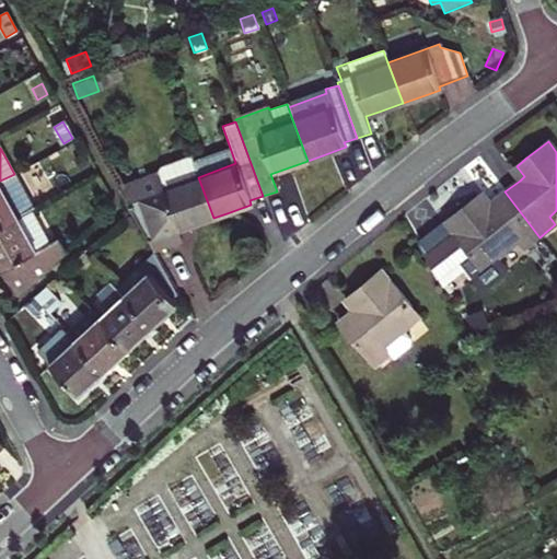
[(86,162),(82,154),(74,158),(79,166),(86,162)]
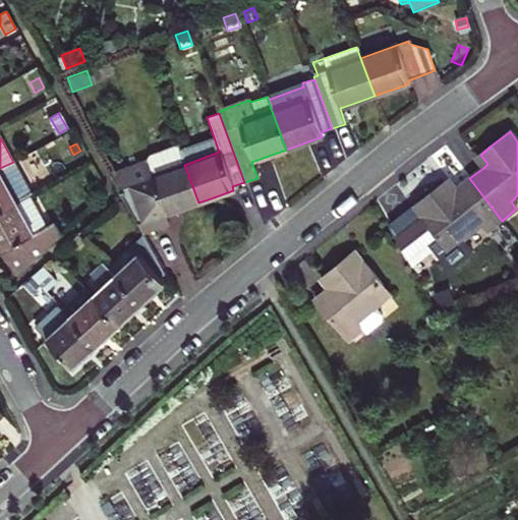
[(178,210),(198,203),(184,165),(177,143),(163,149),(165,151),(149,157),(146,163),(109,175),(141,233),(168,224),(165,214),(178,210)]
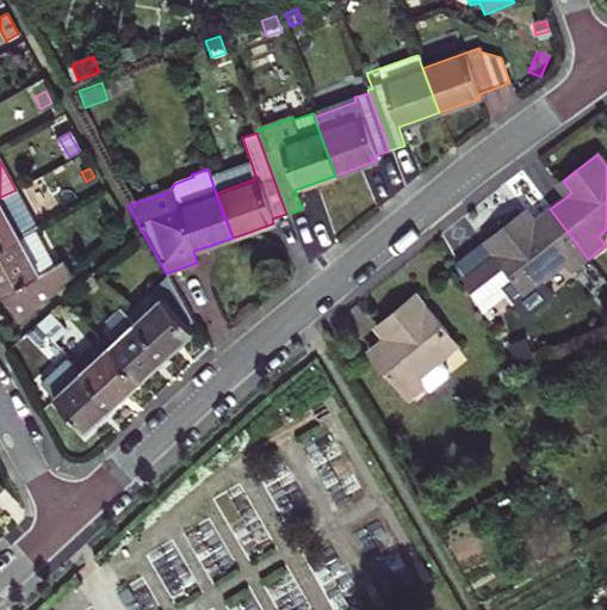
[(567,197),(571,192),(563,182),(557,185),(567,197)]
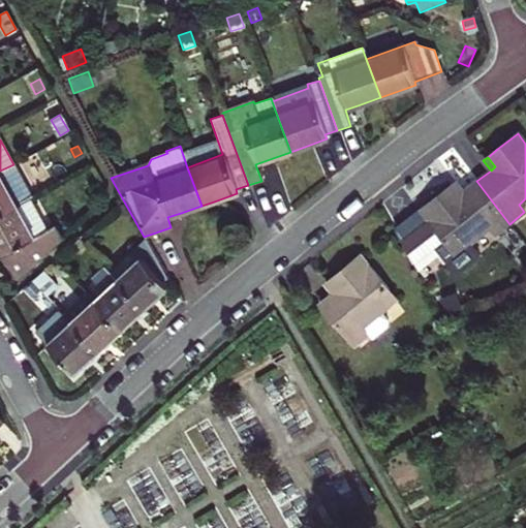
[(31,196),(13,164),(0,171),(0,213),(28,198),(31,196)]
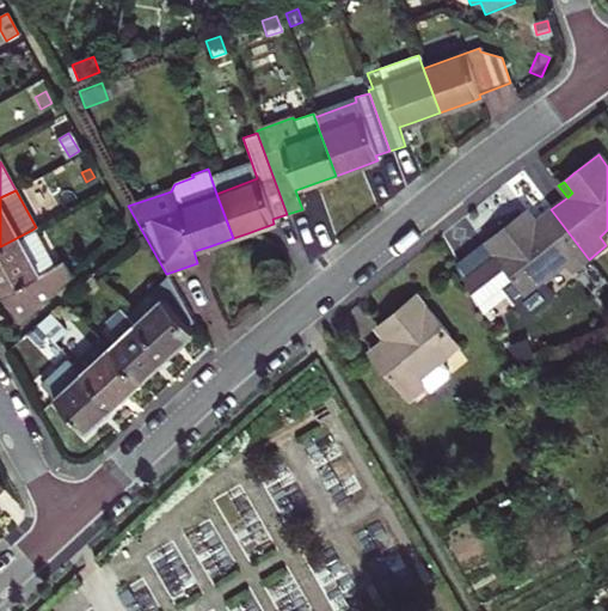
[(589,260),(551,209),(534,224),(528,227),(520,217),(499,232),(455,266),(481,312),(505,294),(524,318),(553,295),(542,282),(564,264),(571,273),(589,260)]
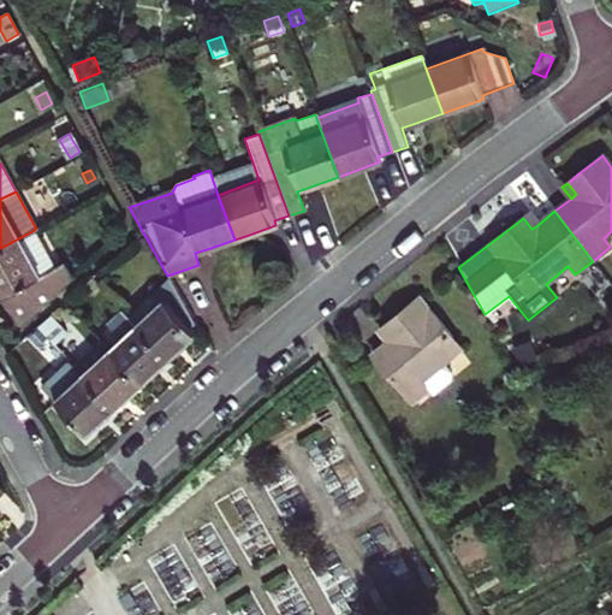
[(523,218),(532,229),(538,225),(528,213),(523,218)]
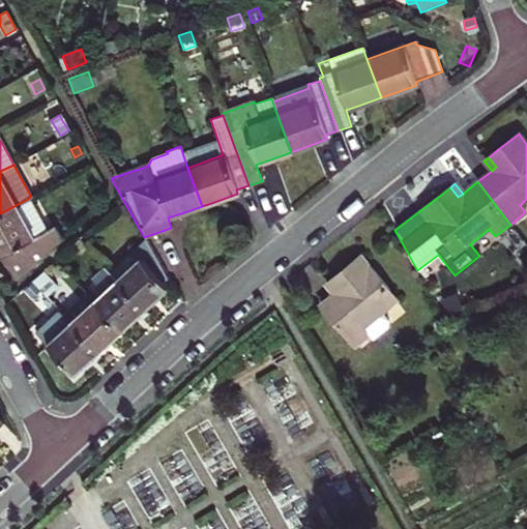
[(45,231),(28,199),(0,213),(0,258),(13,283),(62,239),(55,226),(45,231)]
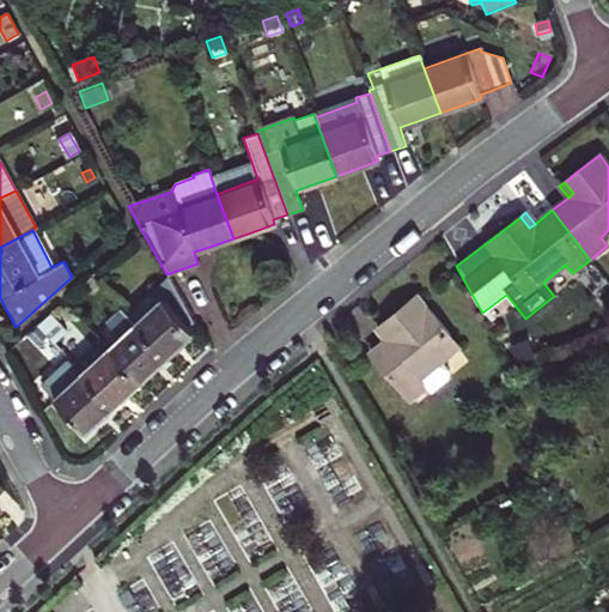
[(134,325),(164,357),(177,345),(192,332),(187,327),(193,321),(169,278),(127,316),(134,325)]
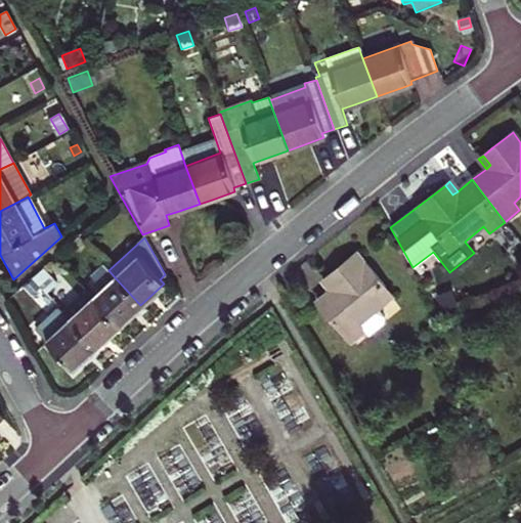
[(331,290),(317,301),(351,342),(364,331),(368,336),(384,323),(385,317),(377,308),(393,296),(357,252),(335,270),(329,275),(336,286),(331,290)]
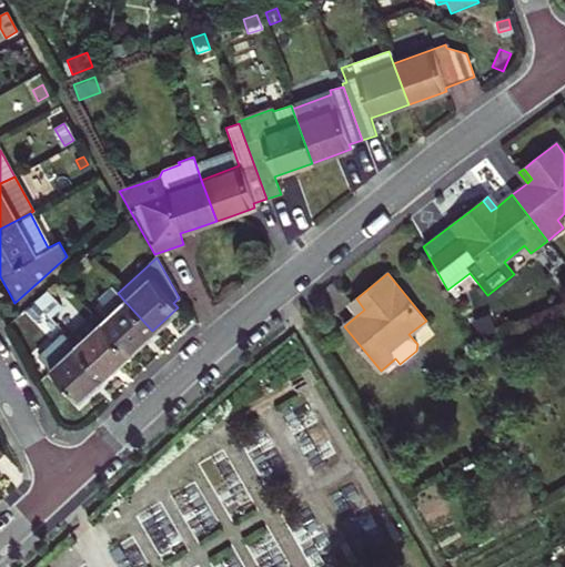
[(94,319),(99,323),(124,301),(118,293),(113,289),(89,312),(94,319)]
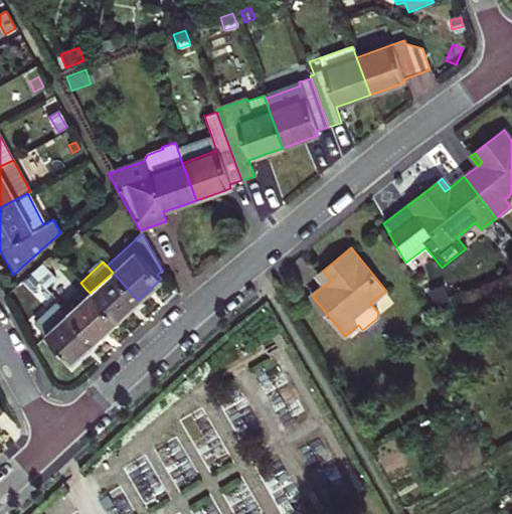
[(40,265),(30,273),(45,289),(54,280),(40,265)]
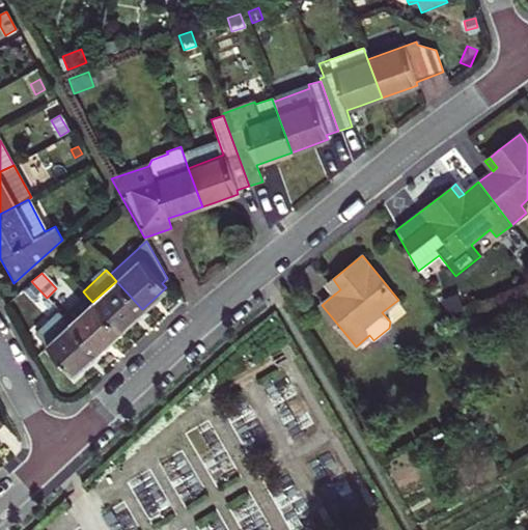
[(328,283),(335,294),(340,289),(333,279),(328,283)]
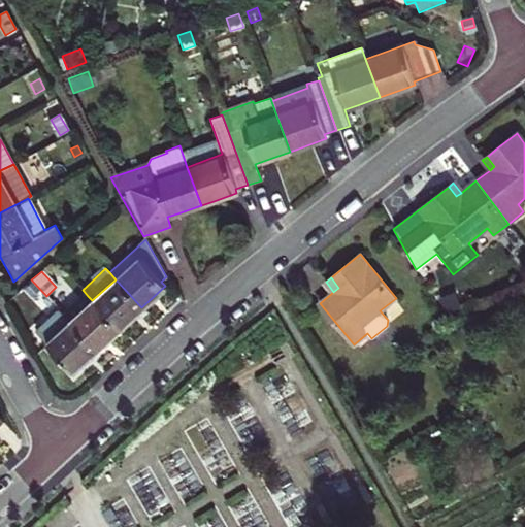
[(131,317),(141,307),(116,280),(92,300),(119,329),(131,317)]
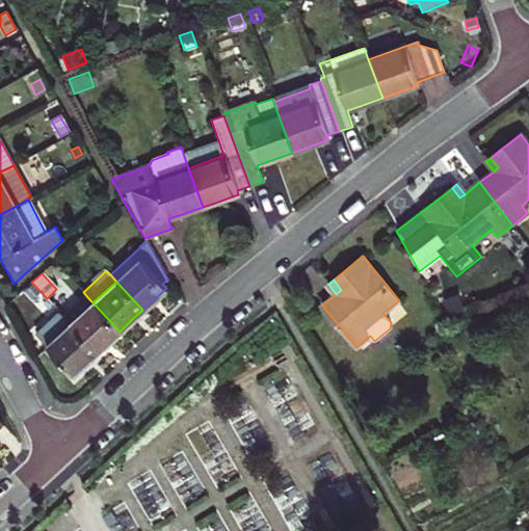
[(36,301),(43,295),(31,283),(24,288),(36,301)]
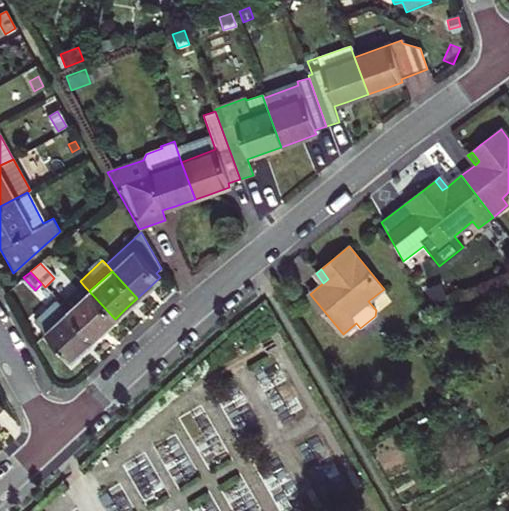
[(439,283),(425,289),(431,303),(445,297),(439,283)]
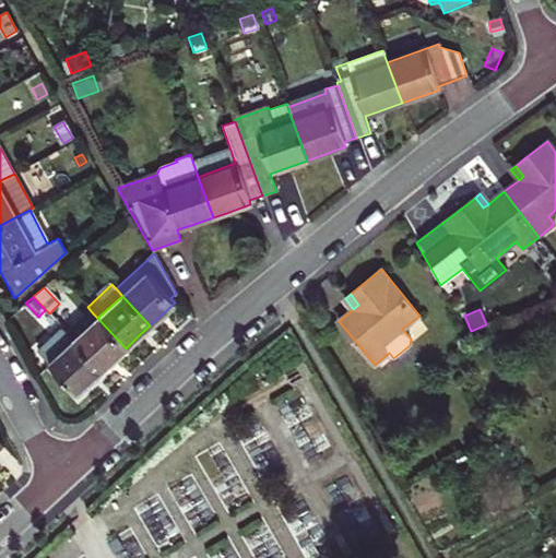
[(113,359),(126,348),(97,318),(93,313),(68,335),(101,371),(113,359)]
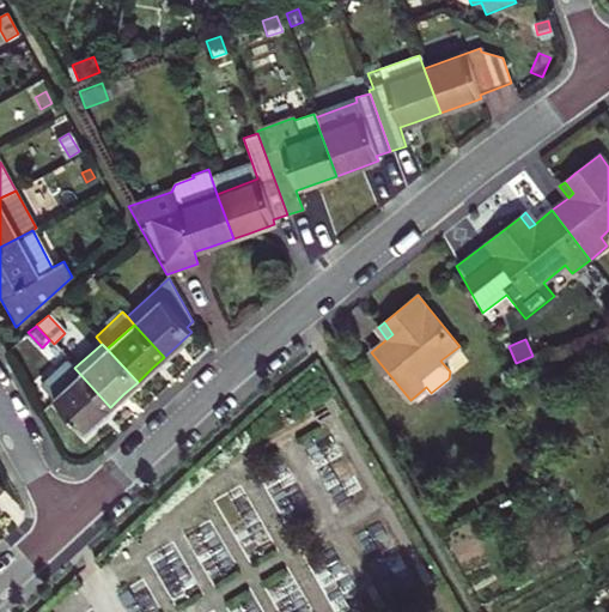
[(74,368),(67,358),(40,385),(84,432),(96,420),(110,407),(74,368)]
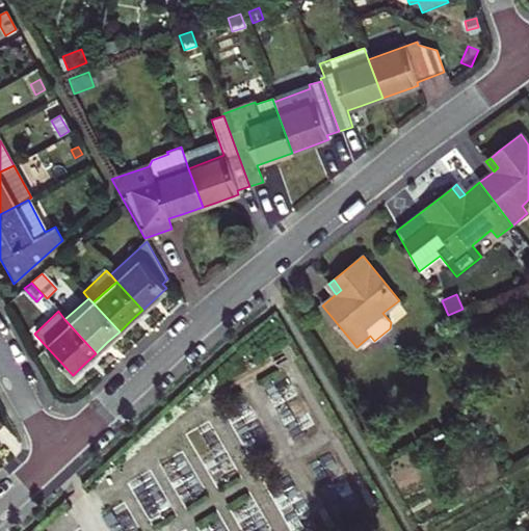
[(310,330),(320,325),(315,317),(306,322),(310,330)]
